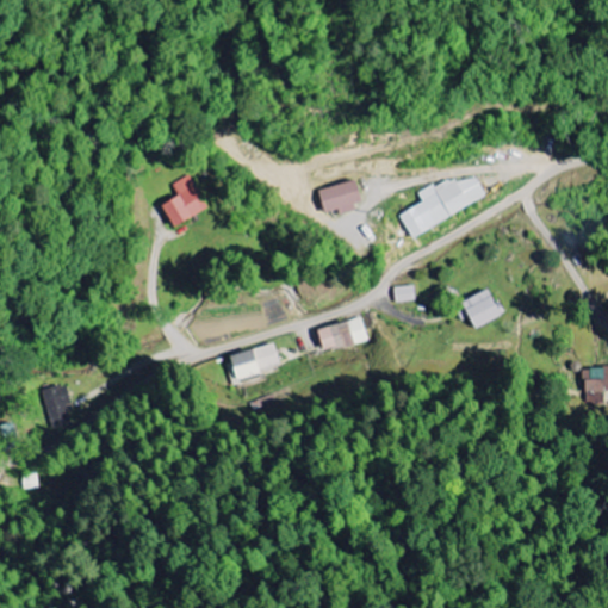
[(422,200),(398,213),(411,237),(486,196),(471,168),(420,197),(422,200)]
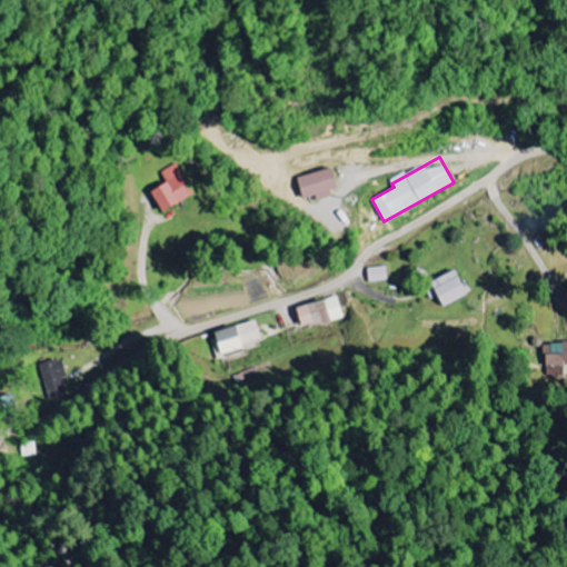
[(149,191),(163,212),(194,191),(175,161),(159,171),(166,181),(149,191)]
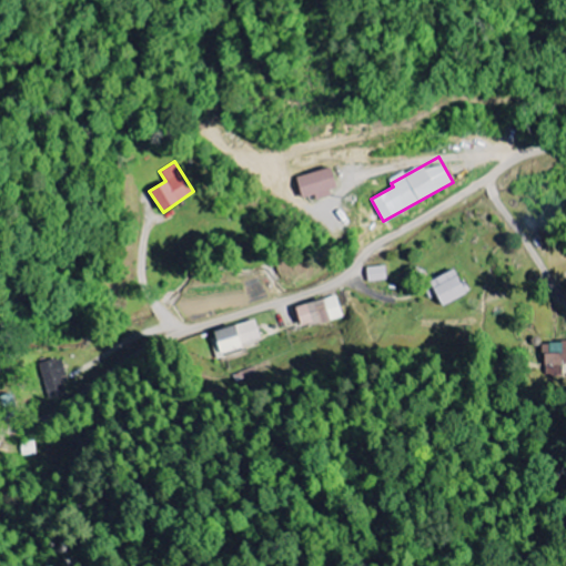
[(295,178),(302,198),(314,194),(315,196),(337,189),(331,165),(295,178)]
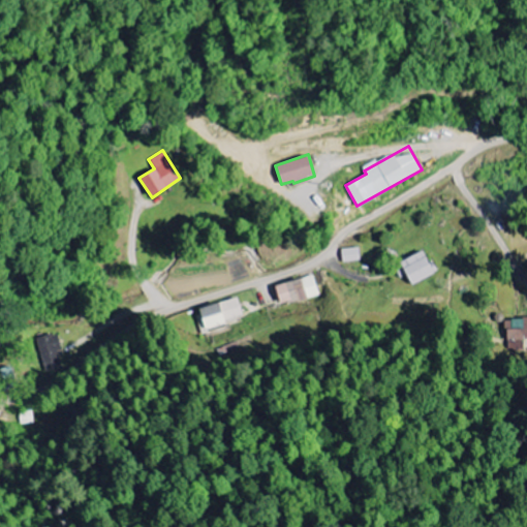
[(341,248),(342,261),(359,259),(358,247),(341,248)]
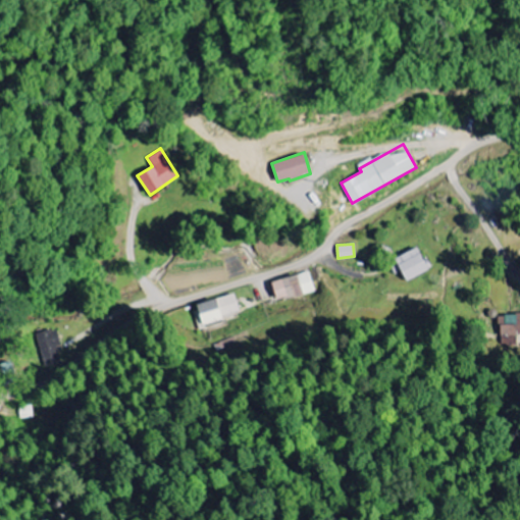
[(405,279),(427,269),(417,247),(395,257),(405,279)]
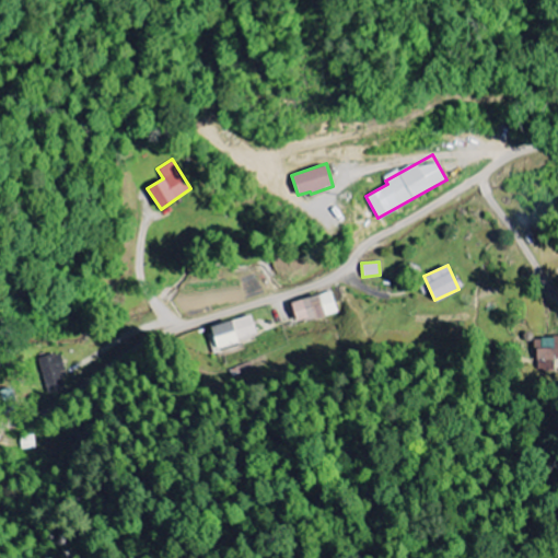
[(337,310),(330,290),(291,302),(298,323),(337,310)]
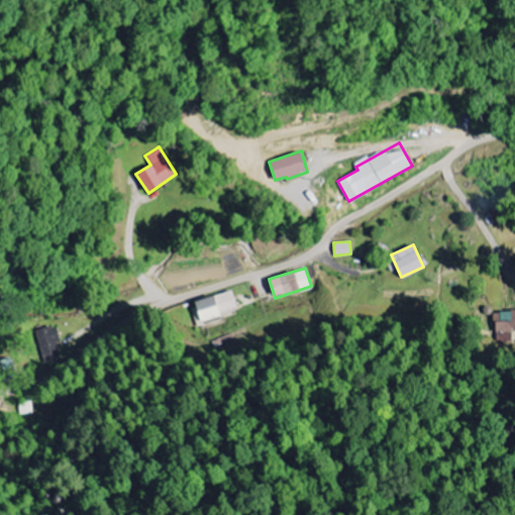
[(194,301),(200,321),(237,311),(231,290),(194,301)]
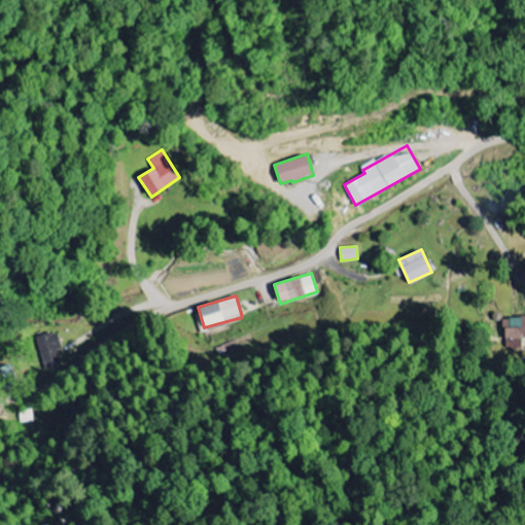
[(62,352),(57,330),(35,337),(40,357),(62,352)]
